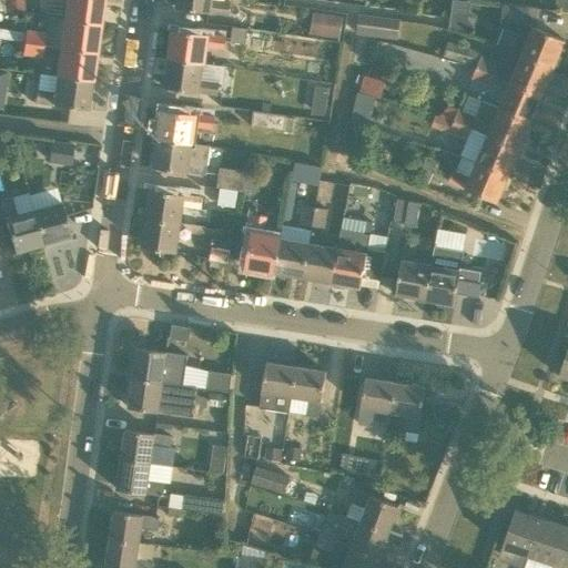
[(64,19),(99,23),(102,0),(51,0),(67,2),(64,19)]
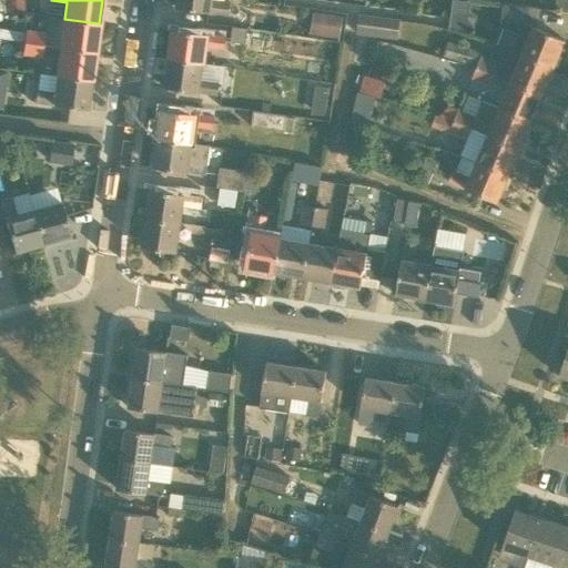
[(212,0),(178,0),(176,8),(229,16),(231,3),(213,0),(212,0)]
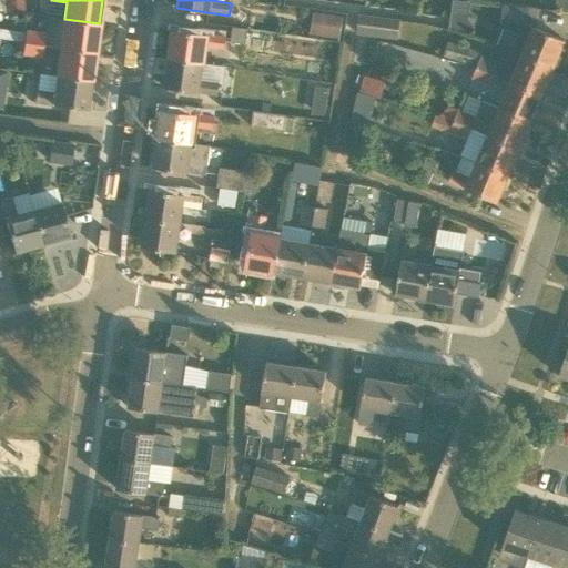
[(452,0),(449,26),(466,27),(468,0),(452,0)]
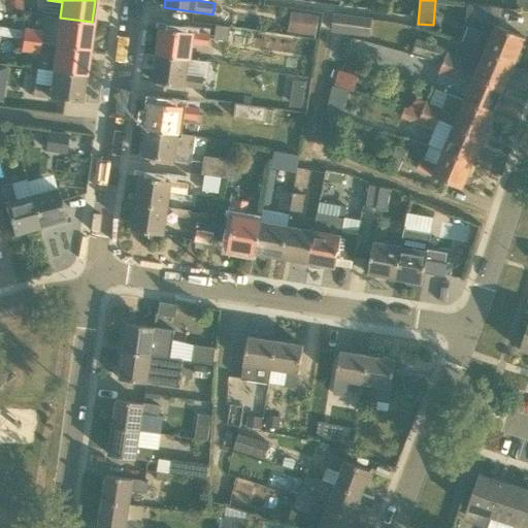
[(498,26),(500,7),(468,3),(465,26),(475,30),(475,29),(491,35),(485,51),(515,63),(525,37),(498,26)]
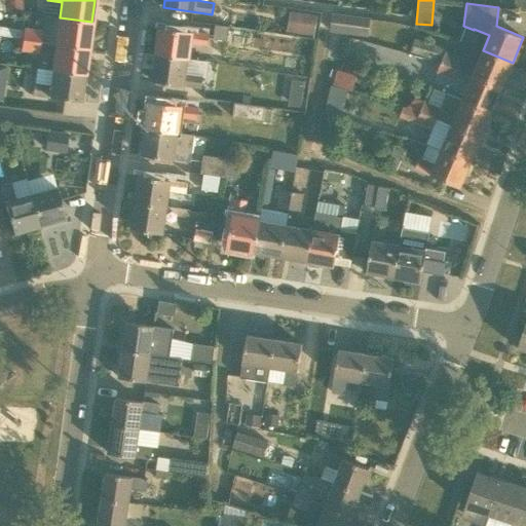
[(291,12),(288,32),(314,36),(317,16),(291,12)]
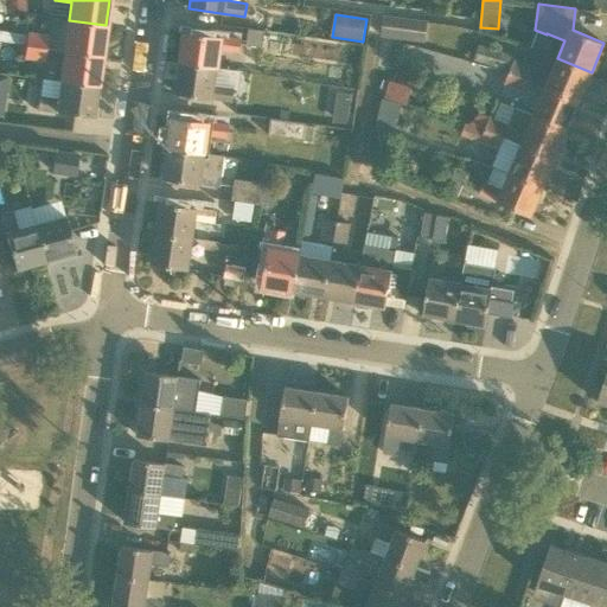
[(425,40),(427,21),(384,17),(382,36),(425,40)]
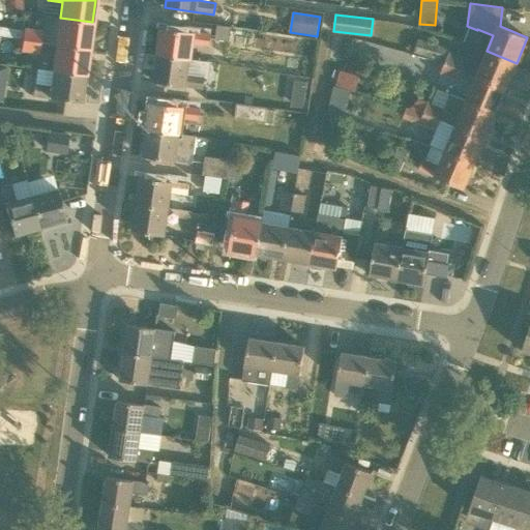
[(89,49),(92,22),(60,18),(57,45),(89,49)]
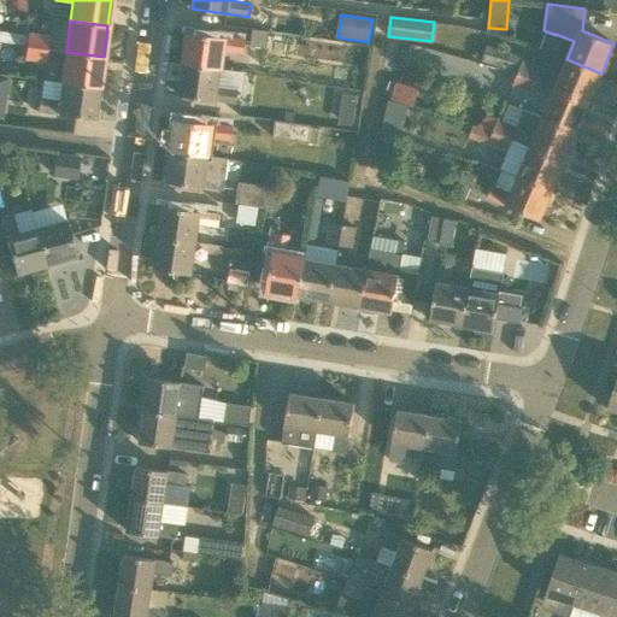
[(266,47),(269,31),(252,29),(250,45),(266,47)]
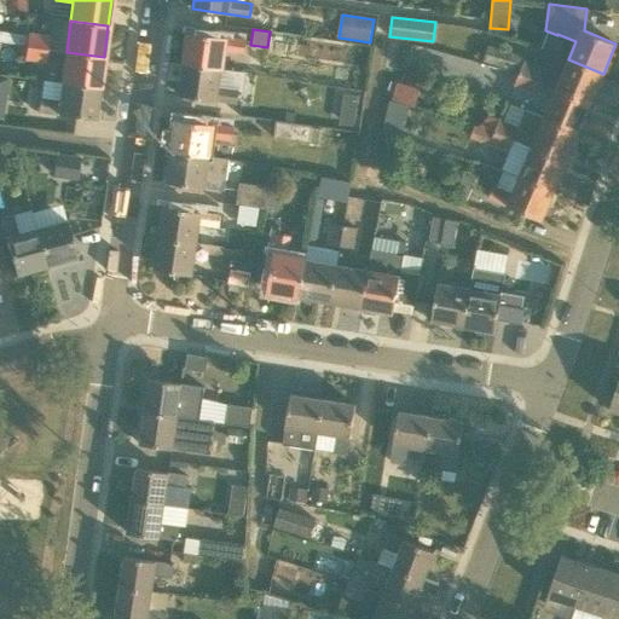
[(244,53),(247,40),(189,33),(185,64),(223,69),(225,51),(244,53)]
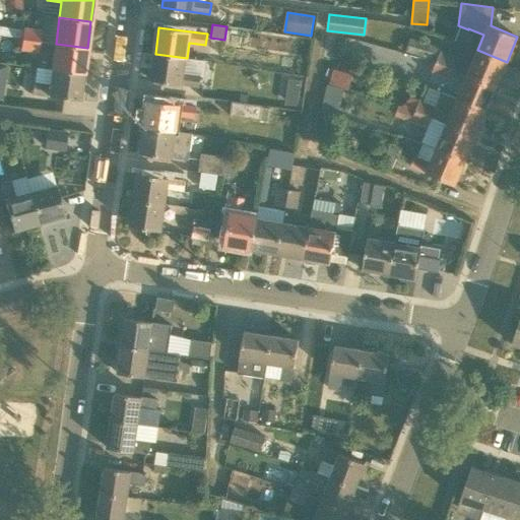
[(22,40),(40,42),(41,30),(23,28),(22,40)]
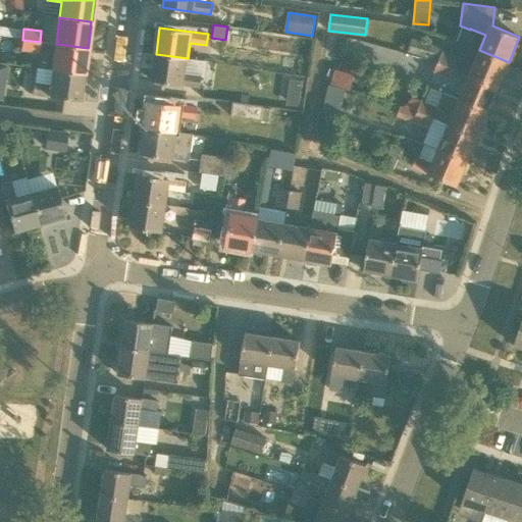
[(38,52),(40,42),(22,40),(20,50),(38,52)]
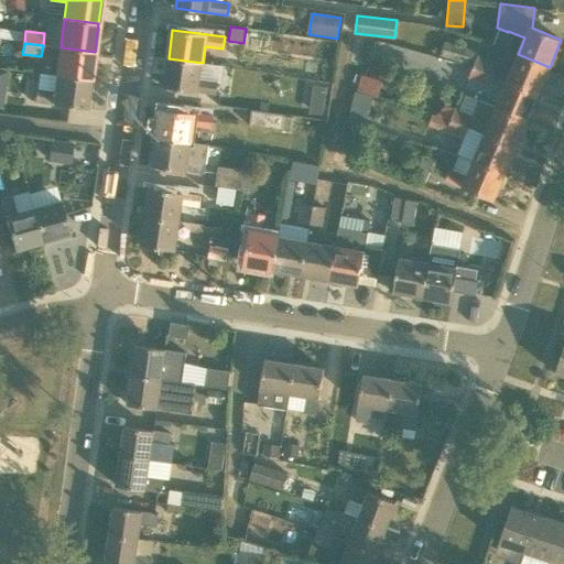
[(474,67),(490,74),(507,80),(539,94),(550,67),(518,54),(499,46),(492,62),(478,56),(474,67)]
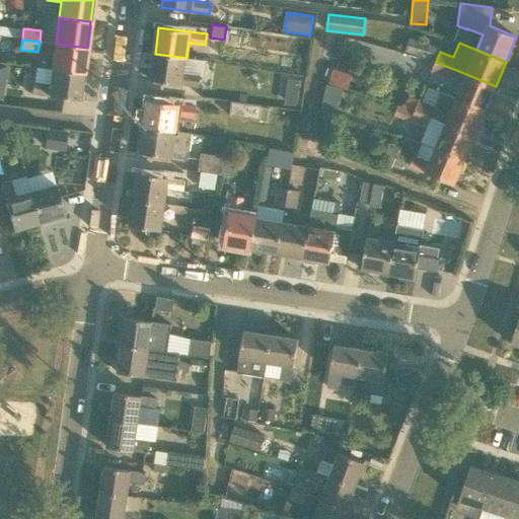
[(52,69),(83,74),(87,48),(56,44),(52,69)]
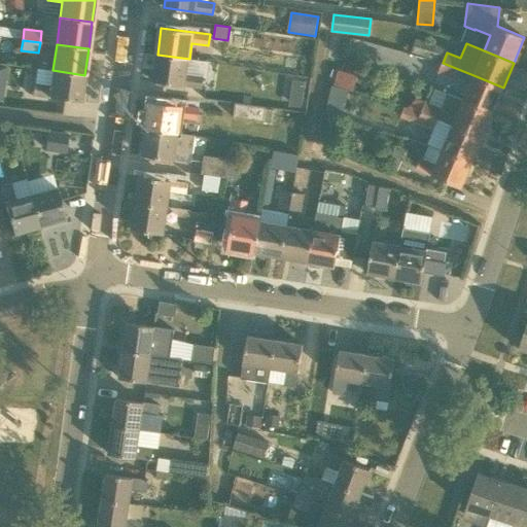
[(384,44),(381,53),(407,61),(410,54),(384,44)]
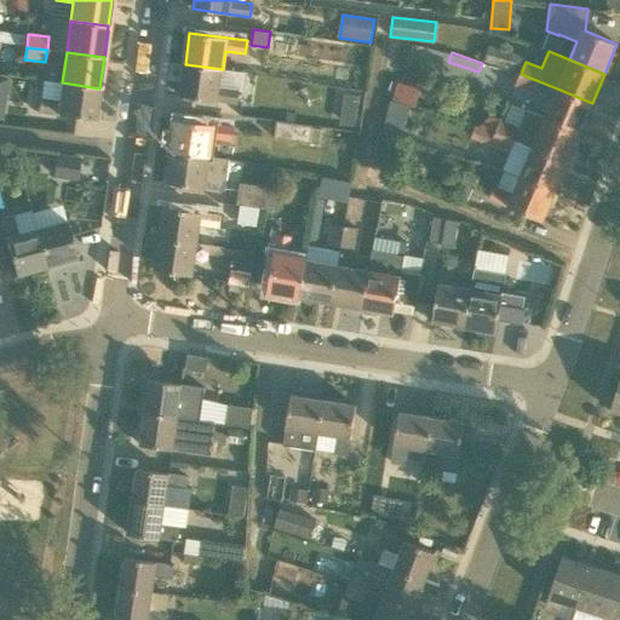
[(219,89),(223,69),(185,64),(181,96),(237,104),(240,91),(219,89)]
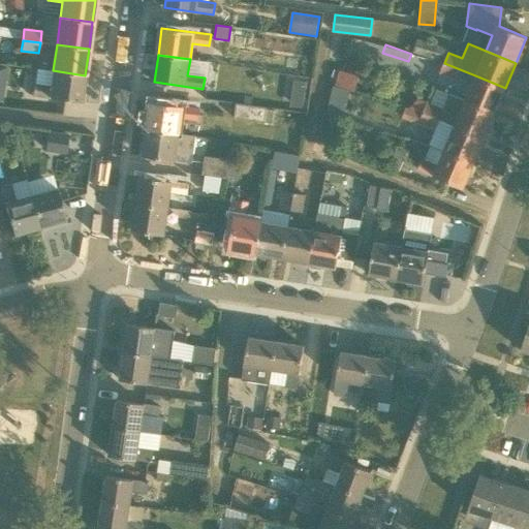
[(460,69),(444,63),(440,72),(456,80),(460,69)]
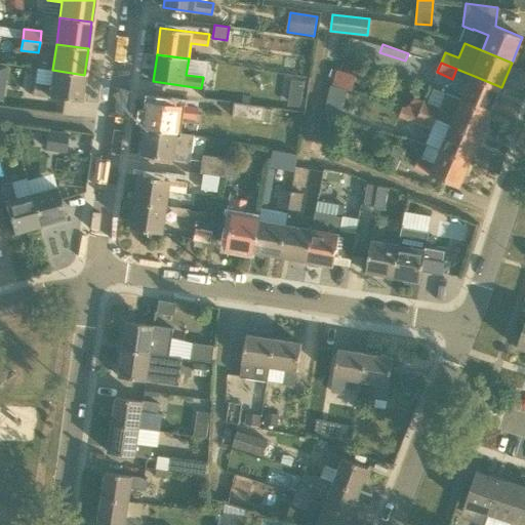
[(32,94),(80,102),(81,102),(84,75),(52,70),(45,69),(42,85),(34,83),(32,94)]
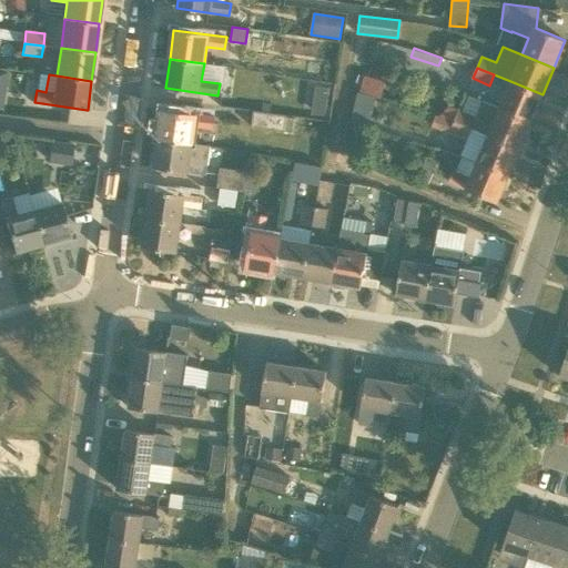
[(499,108),(531,121),(543,94),(510,81),(499,108)]
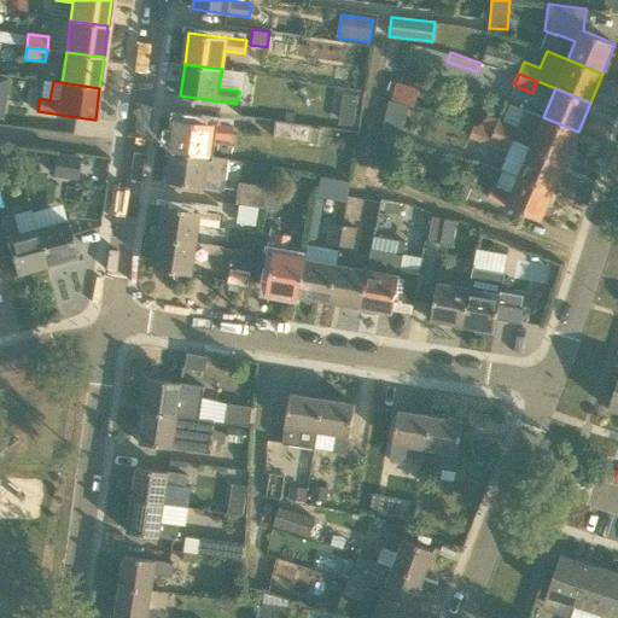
[(338,121),(354,123),(357,95),(343,93),(338,121)]
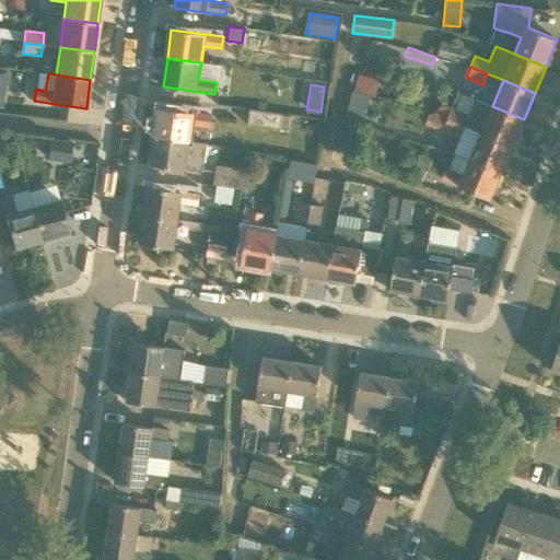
[(447,119),(465,126),(481,132),(513,147),(524,119),(492,106),(476,100),(469,116),(453,108),(447,119)]
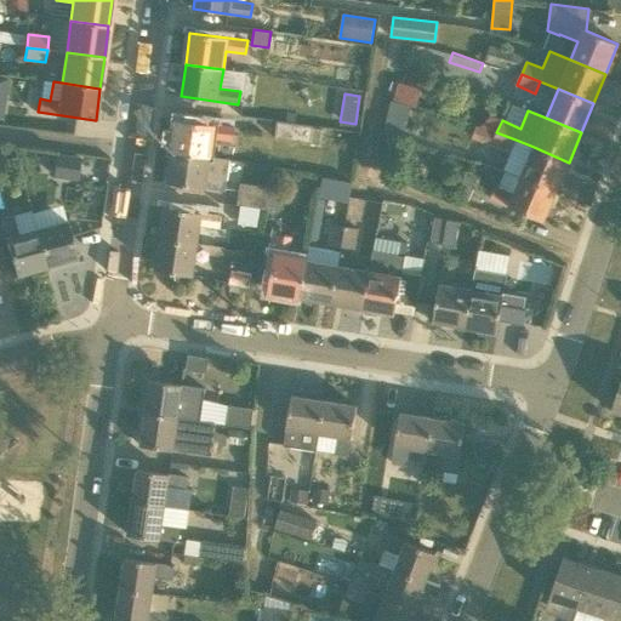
[(233,141),(234,127),(177,120),(172,152),(210,157),(214,138),(233,141)]
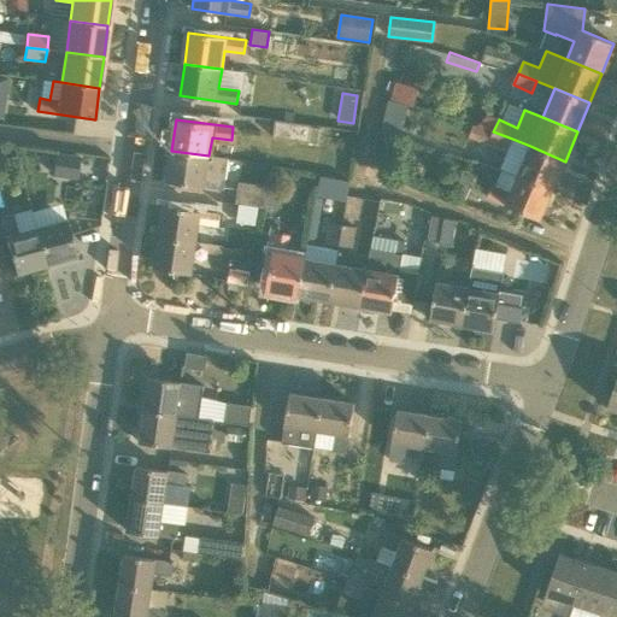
[(276,121),(274,137),(309,142),(309,137),(325,140),(327,128),(276,121)]
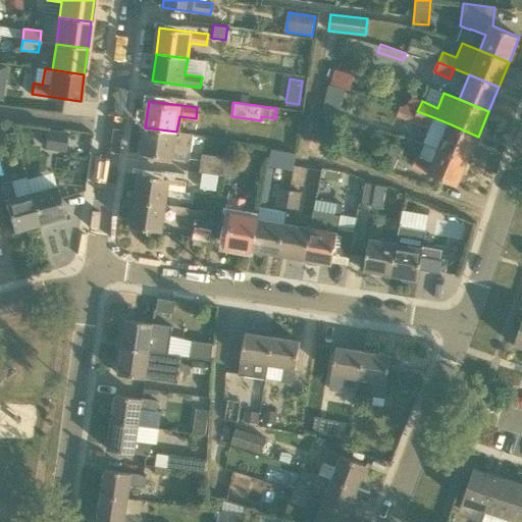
[(433,117),(417,111),(417,112),(401,106),(397,115),(413,122),(413,121),(429,127),(433,117)]
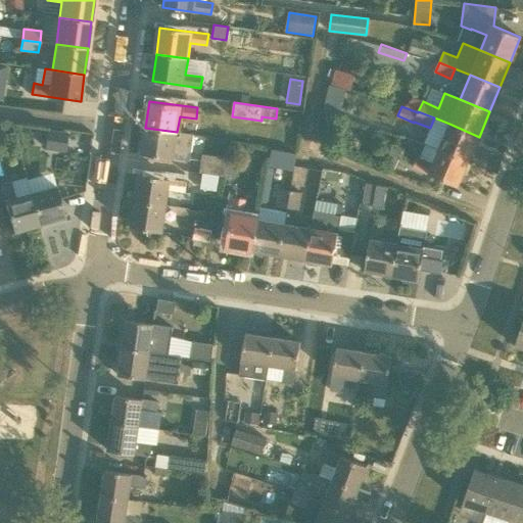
[(449,124),(439,148),(469,161),(479,137),(449,124)]
